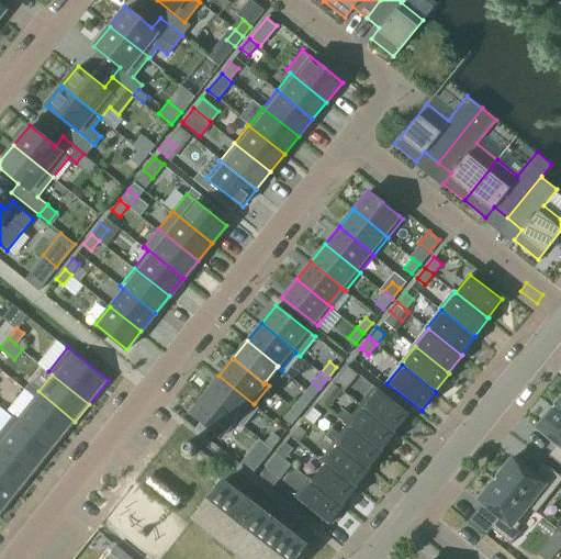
[(235,418),(243,425),(258,406),(255,403),(254,404),(219,376),(204,393),(236,418),(235,418)]
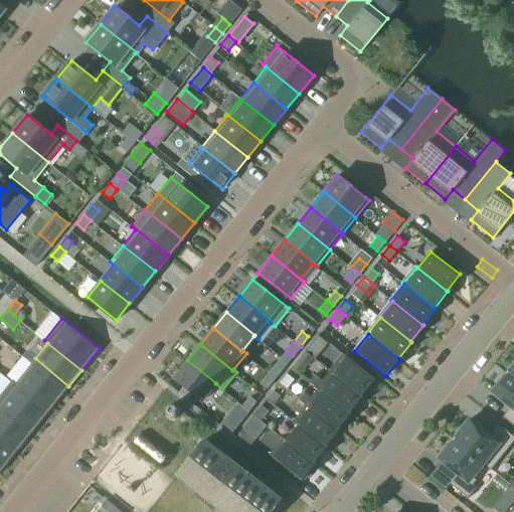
[(328,370),(329,370),(330,369),(361,394),(362,394),(374,378),(342,352),(328,370)]
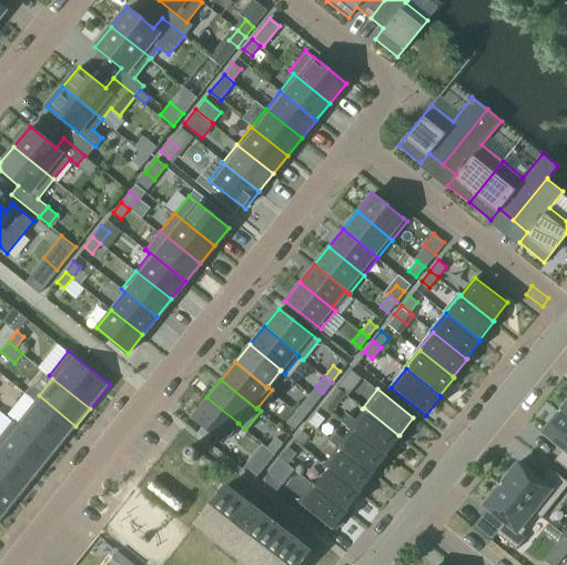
[(19,420),(57,450),(76,426),(39,395),(19,420)]
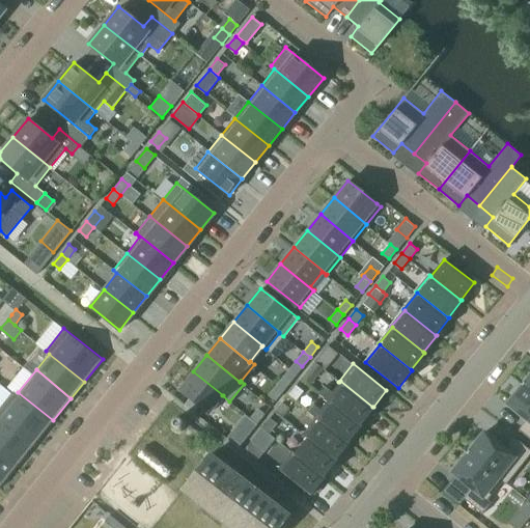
[(310,384),(316,376),(308,369),(302,377),(310,384)]
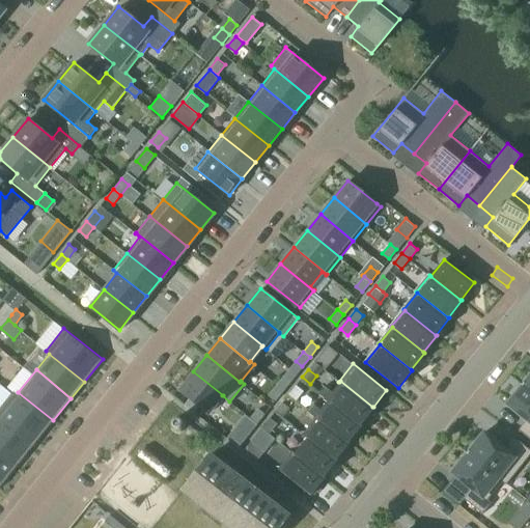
[(179,389),(190,397),(185,404),(194,411),(199,405),(208,412),(222,395),(223,395),(193,371),(179,389)]
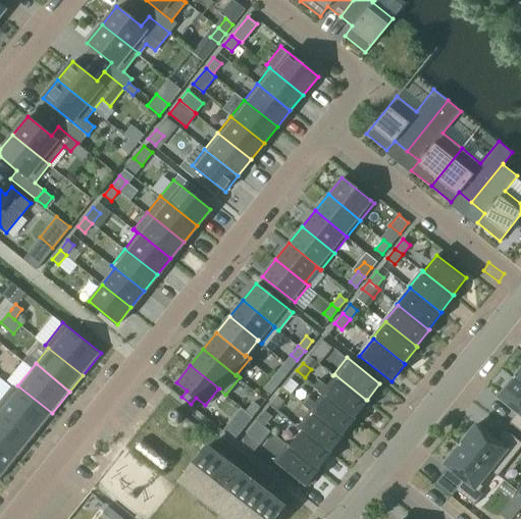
[(279,368),(272,377),(278,382),(287,373),(279,368)]
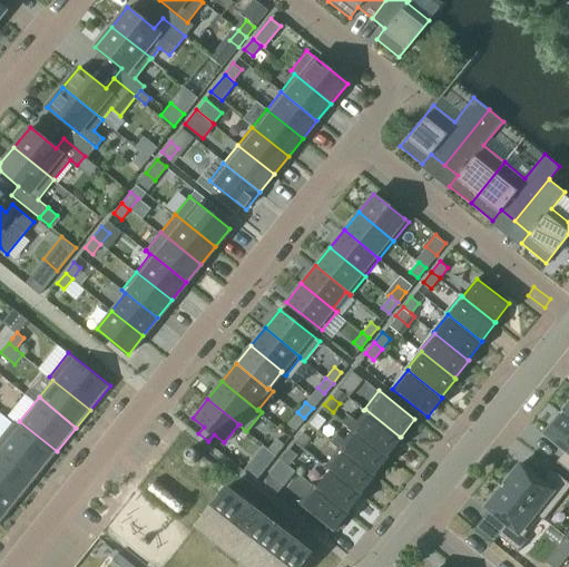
[(342,422),(352,429),(353,428),(356,431),(388,456),(402,437),(401,437),(400,437),(370,412),(369,412),(365,409),(364,410),(356,420),(349,414),(342,422)]
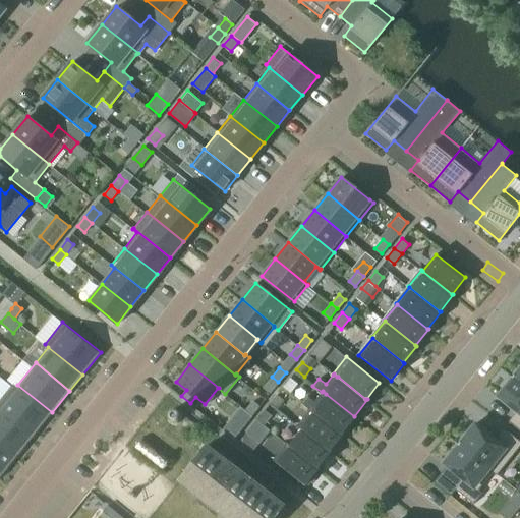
[(278,382),(272,377),(264,387),(271,392),(278,382)]
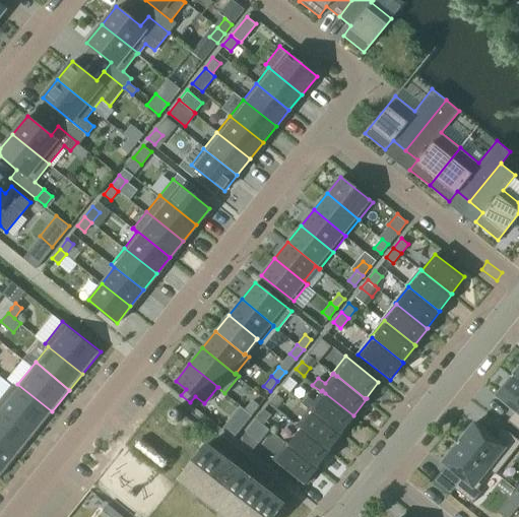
[(518,381),(511,376),(495,395),(516,412),(509,422),(518,430),(518,381)]
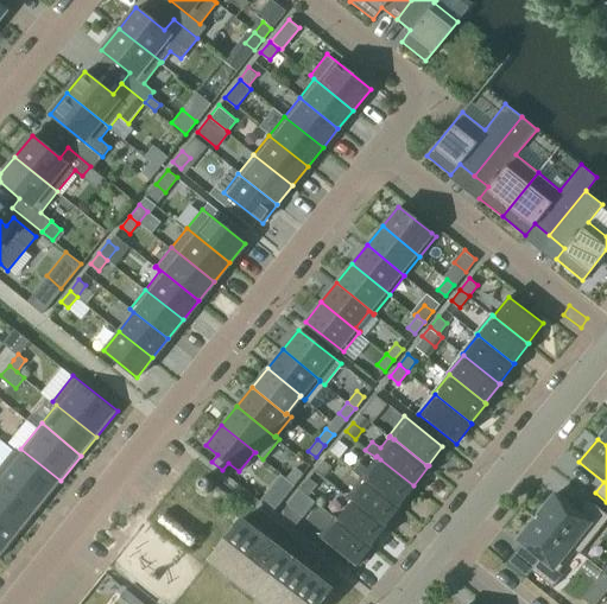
[(347,447),(339,440),(330,451),(339,458),(347,447)]
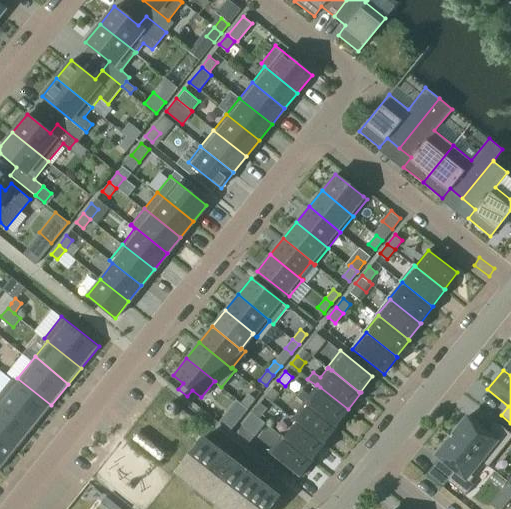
[(51,405),(17,378),(14,375),(0,392),(0,399),(34,427),(51,405)]
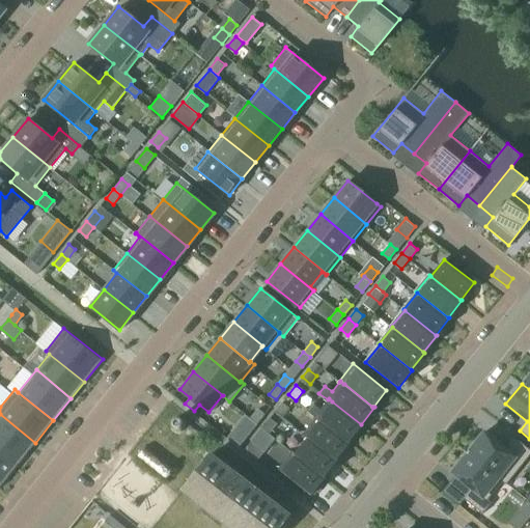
[(362,424),(361,424),(332,401),(329,398),(328,399),(321,409),(312,403),(306,410),(315,417),(316,416),(349,442),(349,441),(361,425),(362,424)]
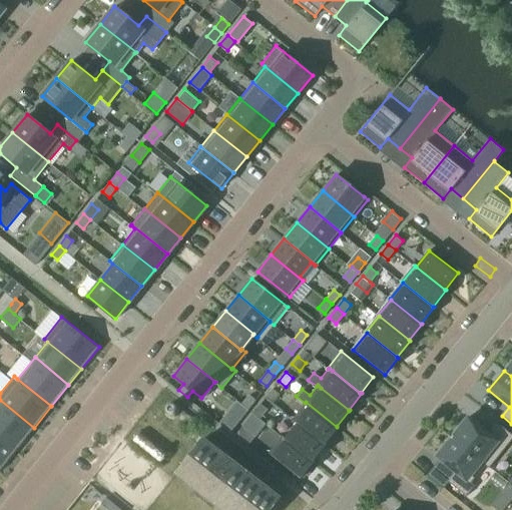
[(274,403),(281,394),(273,388),(266,397),(274,403)]
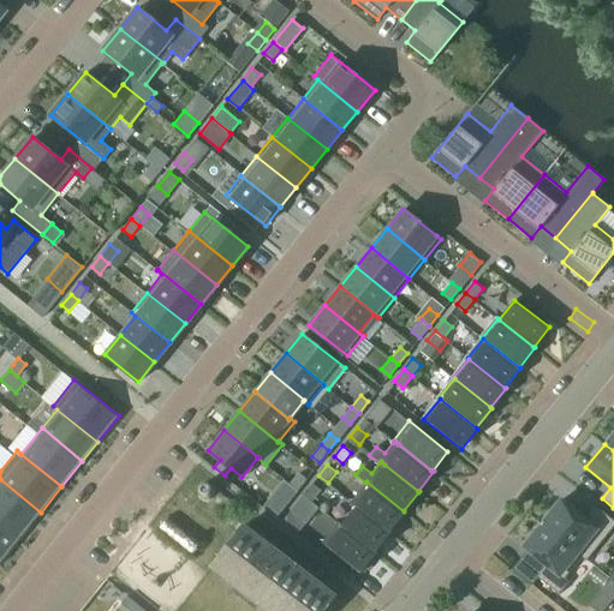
[(290,483),(298,489),(307,478),(299,472),(290,483)]
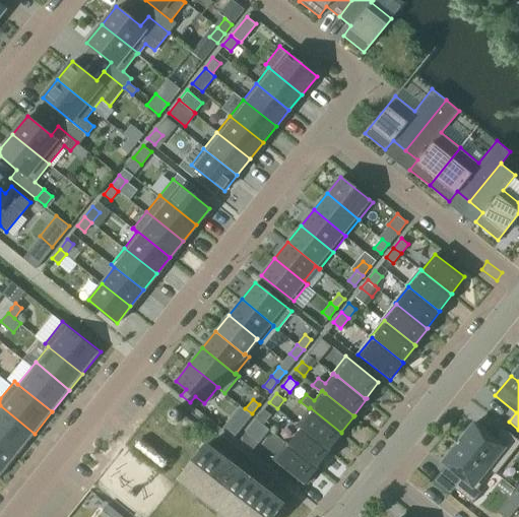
[(0,405),(0,441),(17,455),(35,434),(0,405)]
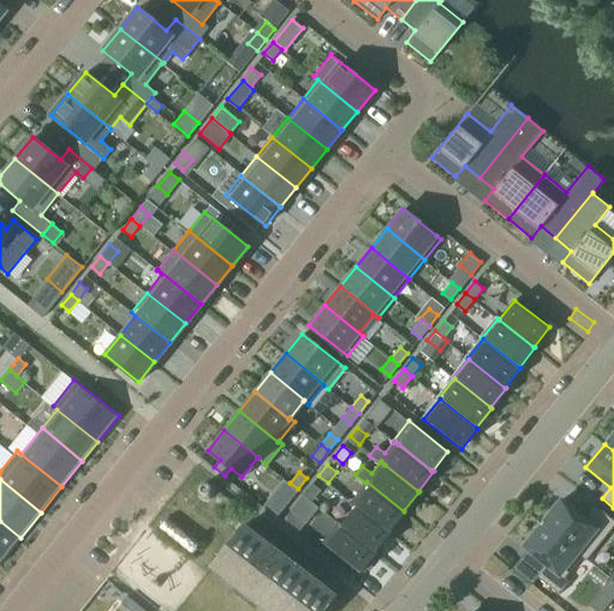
[(389,531),(405,511),(404,510),(404,511),(367,481),(365,483),(350,502),(356,507),(357,505),(389,531)]
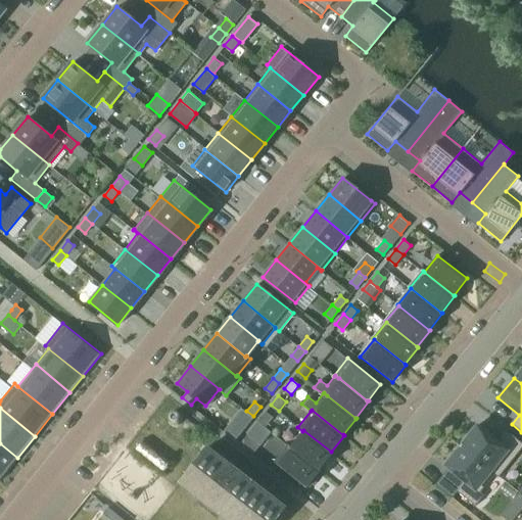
[(253,416),(246,411),(239,421),(245,426),(253,416)]
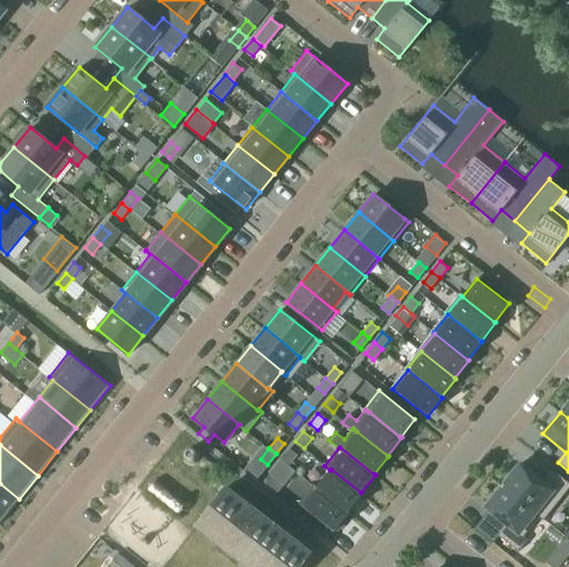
[(290,465),(297,453),(290,448),(282,458),(290,465)]
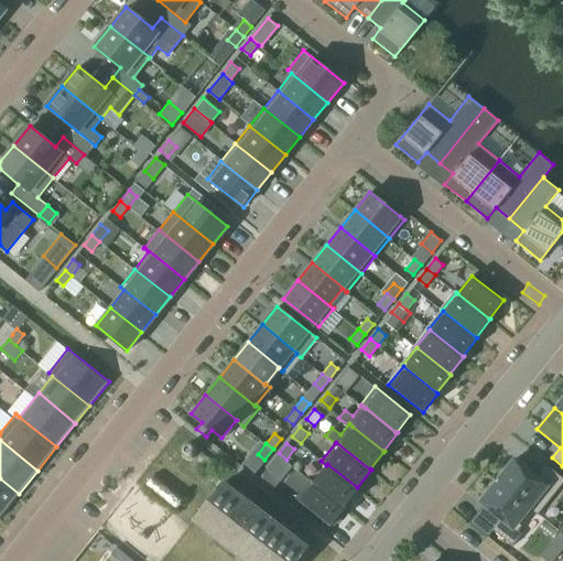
[(512,457),(495,481),(532,510),(549,489),(555,495),(562,485),(562,482),(544,467),(537,477),(512,457)]
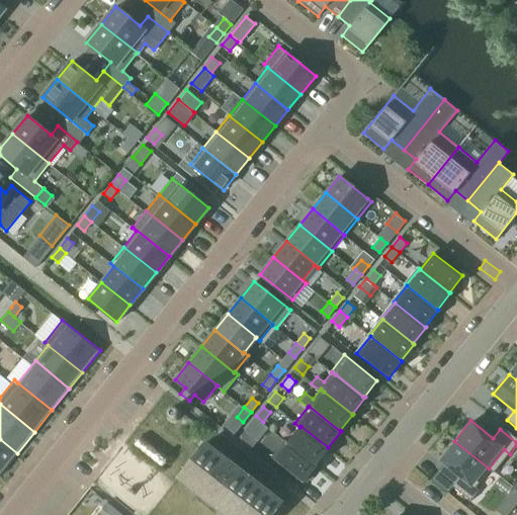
[(299,427),(288,442),(287,442),(316,464),(317,464),(329,448),(328,447),(300,426),(299,427)]
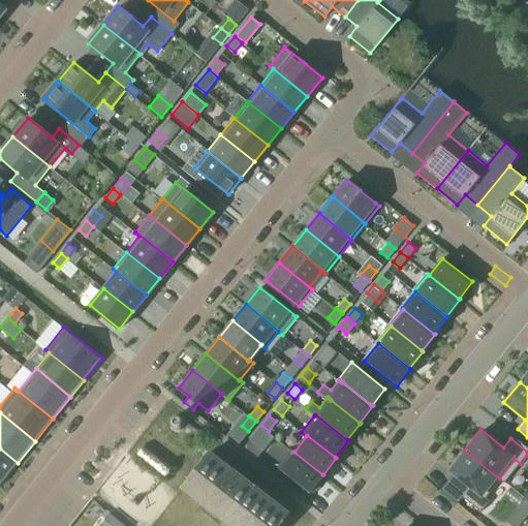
[(250,439),(242,449),(255,460),(264,450),(250,439)]
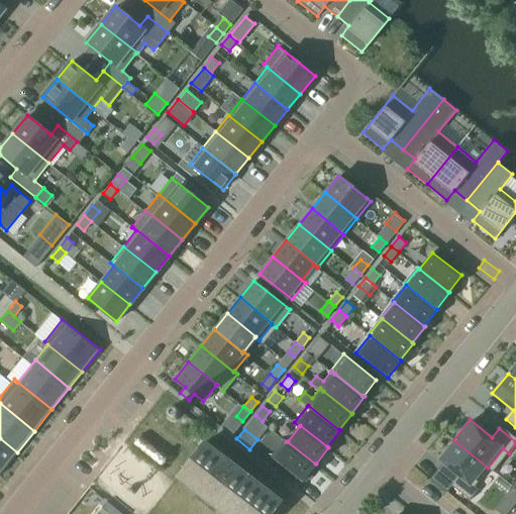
[(0,473),(17,452),(0,438),(0,473)]
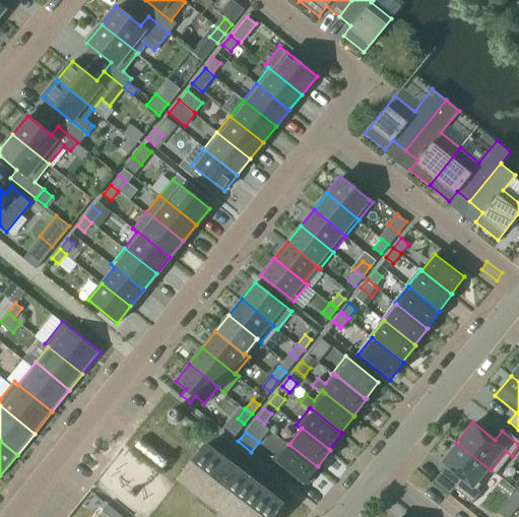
[(288,444),(289,444),(286,441),(272,458),(305,483),(319,466),(318,466),(317,466),(288,444)]
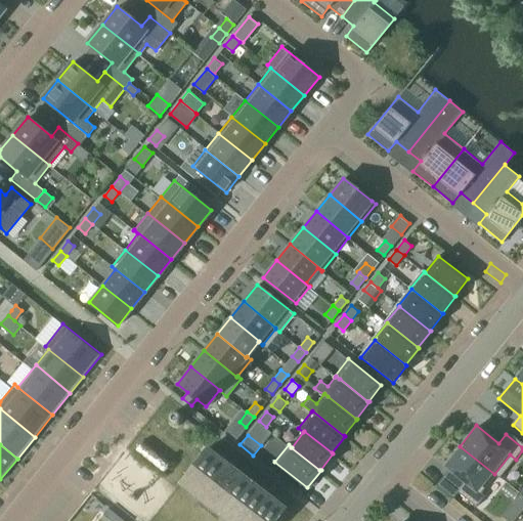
[(460,446),(443,466),(465,483),(458,492),(477,509),(484,498),(478,493),(490,479),(494,474),(460,446)]
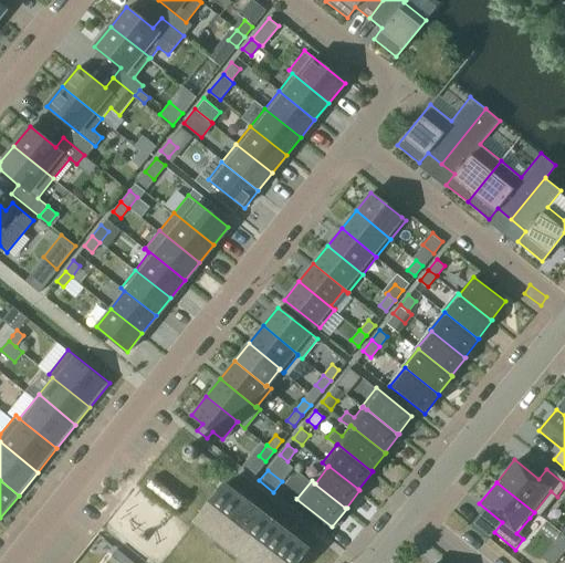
[(195,522),(247,562),(294,562),(307,548),(225,483),(195,522)]
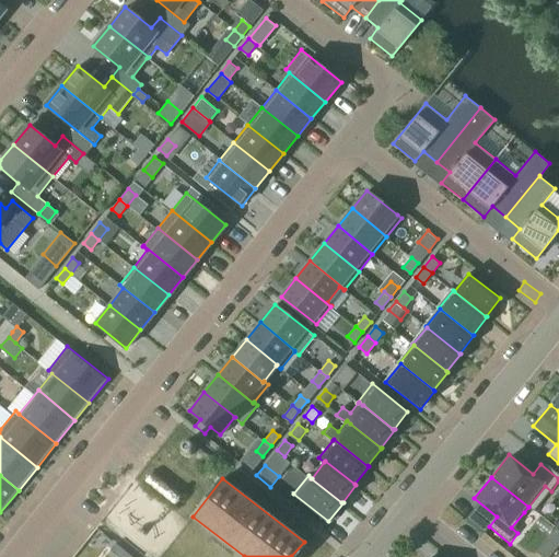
[(549,535),(558,542),(558,529),(556,528),(549,535)]
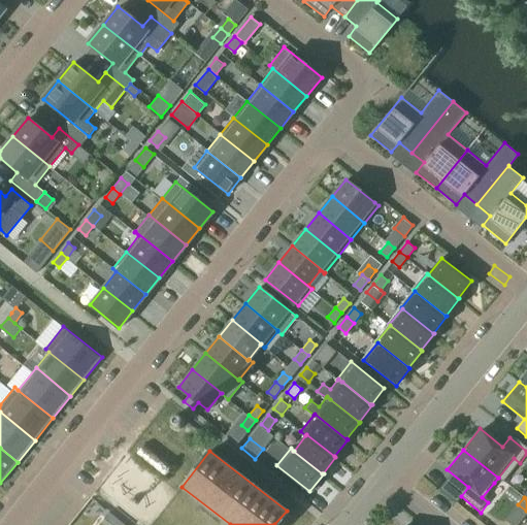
[(113,524),(119,519),(109,511),(104,517),(113,524)]
